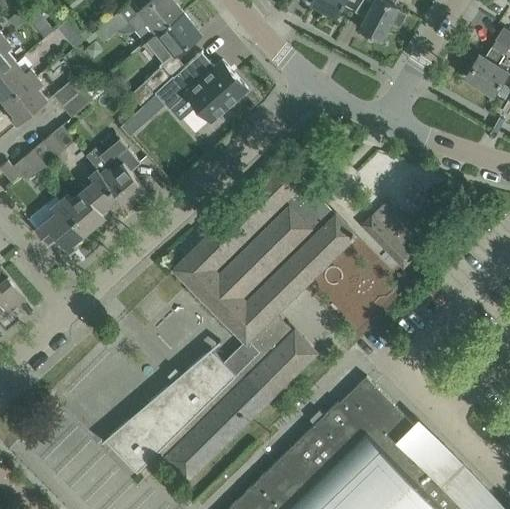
[(144,43),(181,13),(170,0),(153,0),(139,12),(140,12),(127,23),(144,43)]
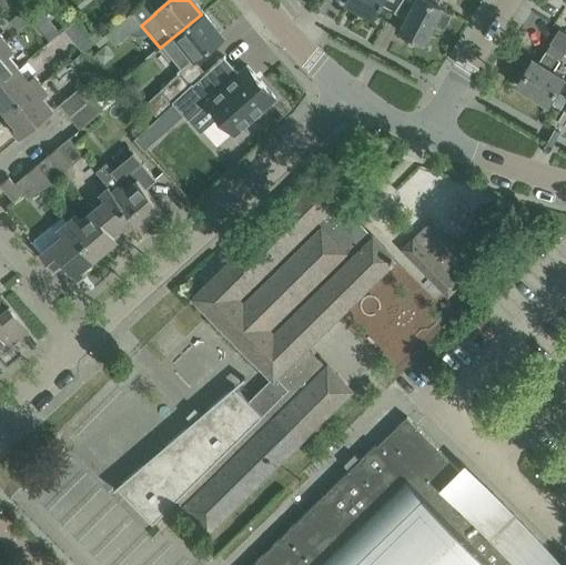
[(345,0),(343,6),(357,13),(357,17),(365,20),(367,19),(373,21),(383,0),(345,0)]
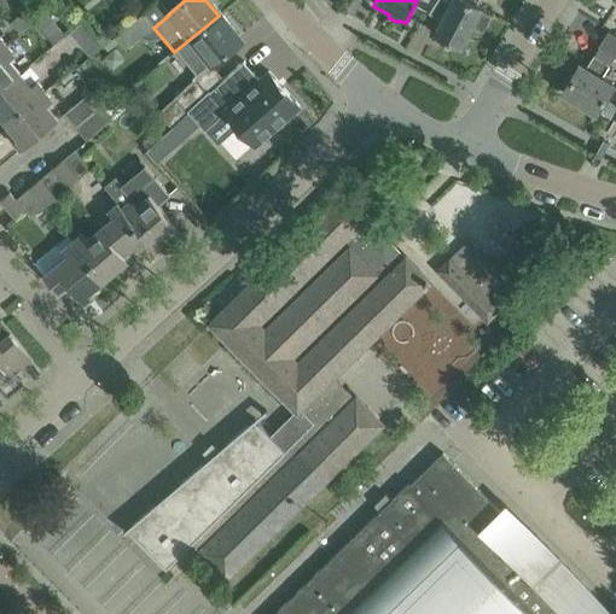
[(449,0),(452,1),(433,37),(459,51),(471,29),(481,34),(488,19),(478,15),(481,10),(470,4),(471,0),(449,0)]
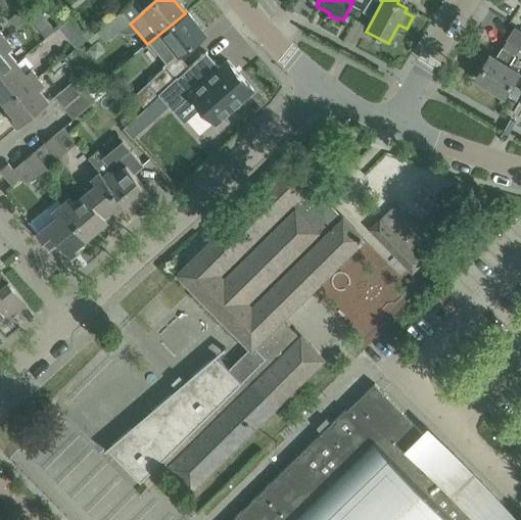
[(54,33),(35,9),(25,17),(44,40),(54,33)]
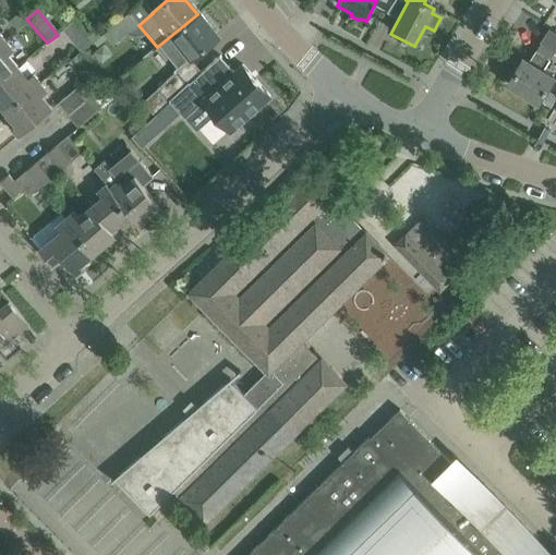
[(191,60),(217,38),(197,14),(157,47),(177,71),(190,60),(191,60)]
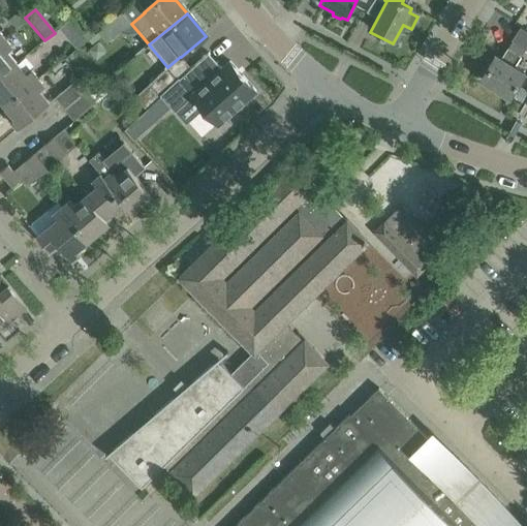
[(106,44),(129,27),(120,16),(88,42),(91,47),(101,38),(106,44)]
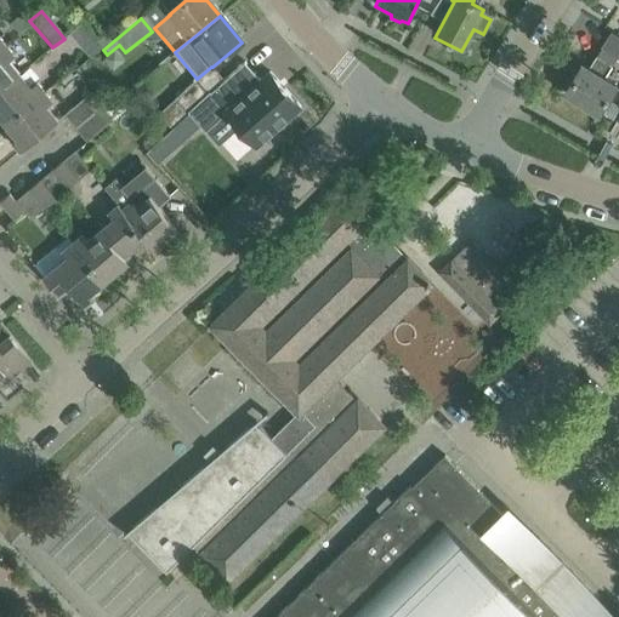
[(81,27),(69,35),(75,44),(86,34),(81,27)]
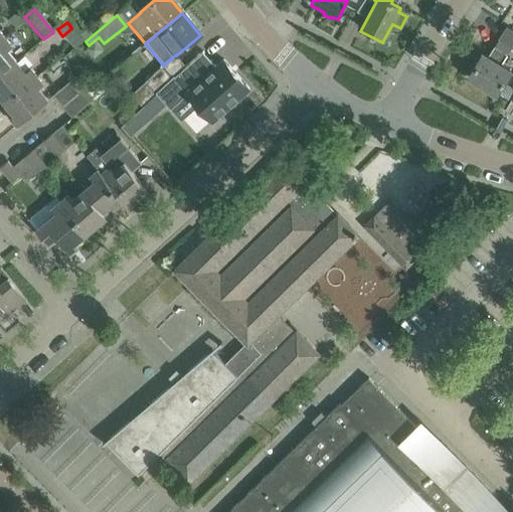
[(512,34),(505,29),(486,59),(481,56),(468,79),(483,89),(483,90),(492,96),(492,95),(495,97),(509,74),(499,67),(510,49),(512,51),(512,34)]
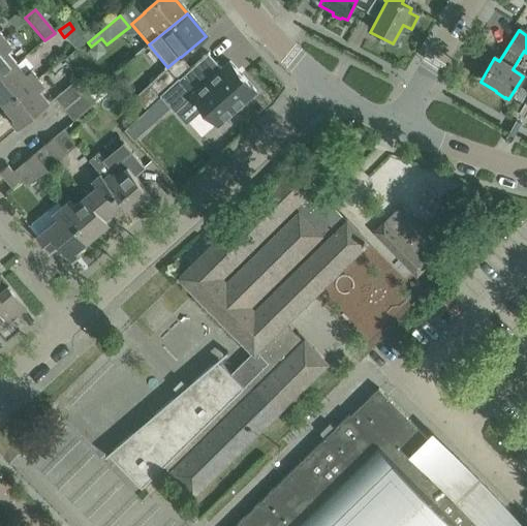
[(0,78),(17,64),(7,54),(11,50),(4,41),(0,44),(0,78)]
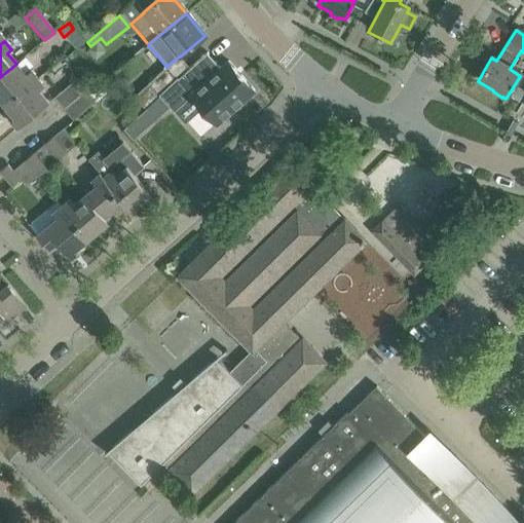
[(158,98),(146,109),(152,116),(164,105),(167,108),(173,114),(191,98),(201,110),(216,126),(254,92),(227,64),(220,70),(206,54),(190,70),(178,80),(158,98)]
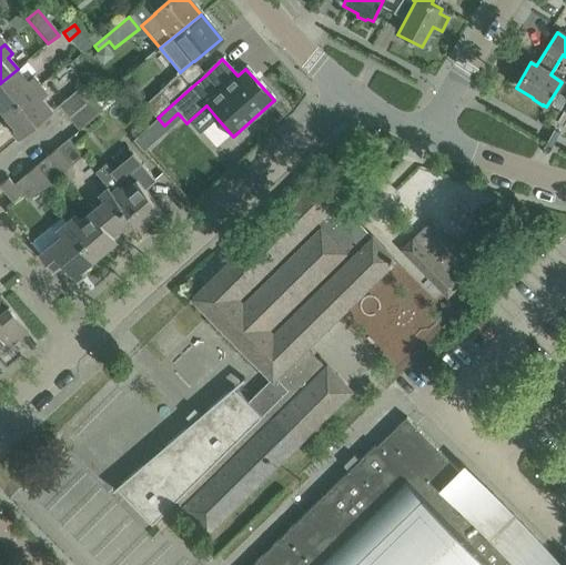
[(0,111),(4,117),(40,86),(33,78),(28,82),(18,69),(0,83),(0,111)]
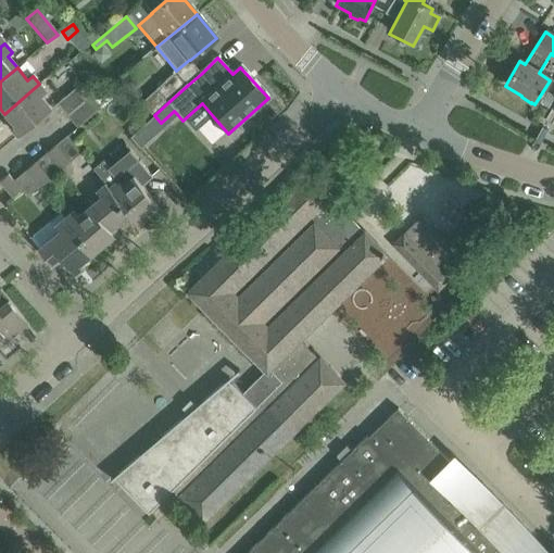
[(174,75),(156,90),(167,103),(188,85),(187,84),(186,86),(174,73),(173,74),(174,75)]
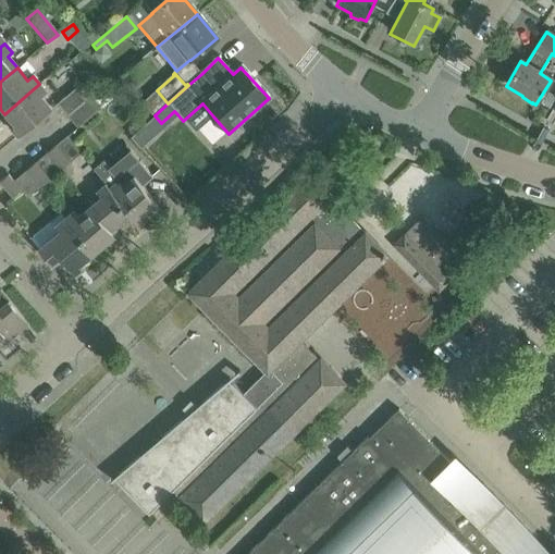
[(11,130),(17,138),(52,109),(42,97),(47,93),(39,84),(4,114),(14,126),(11,130)]
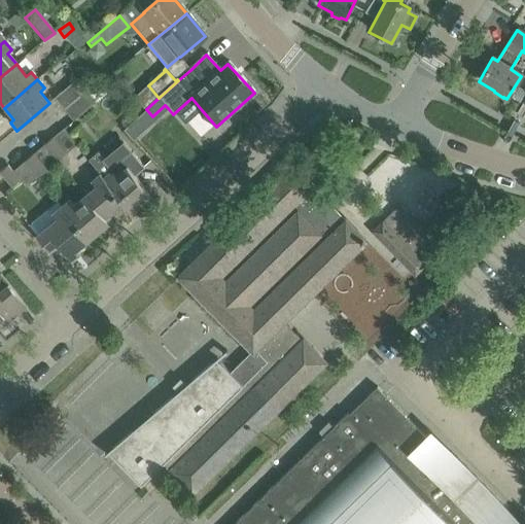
[(77,80),(55,99),(64,110),(86,92),(77,80)]
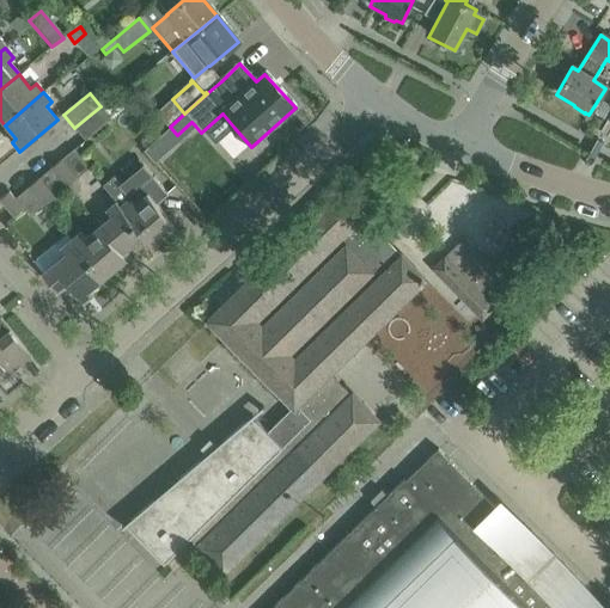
[(74,128),(85,141),(111,120),(101,106),(74,128)]
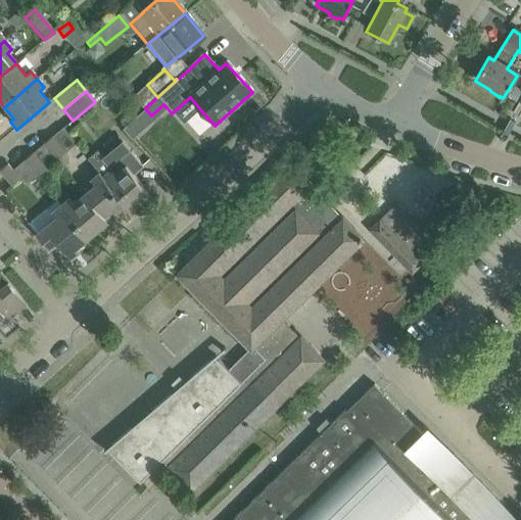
[(51,138),(43,145),(57,161),(65,154),(51,138)]
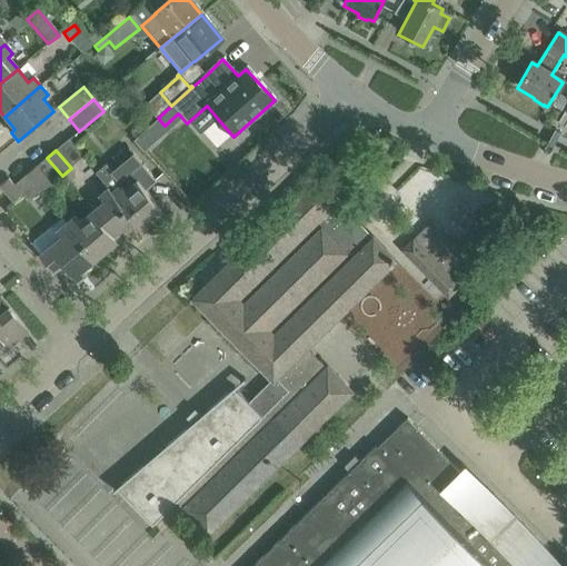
[(108,189),(141,229),(166,209),(159,200),(155,204),(145,191),(143,190),(153,182),(155,184),(156,182),(132,155),(131,156),(133,159),(113,176),(105,166),(95,174),(95,175),(108,190),(108,189)]
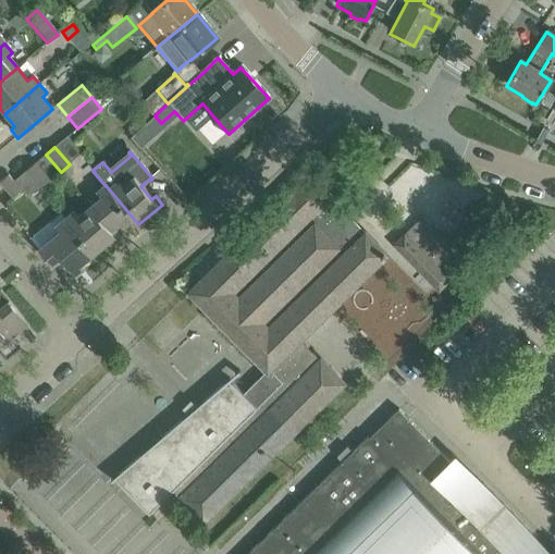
[(34,165),(26,172),(39,188),(48,181),(34,165)]
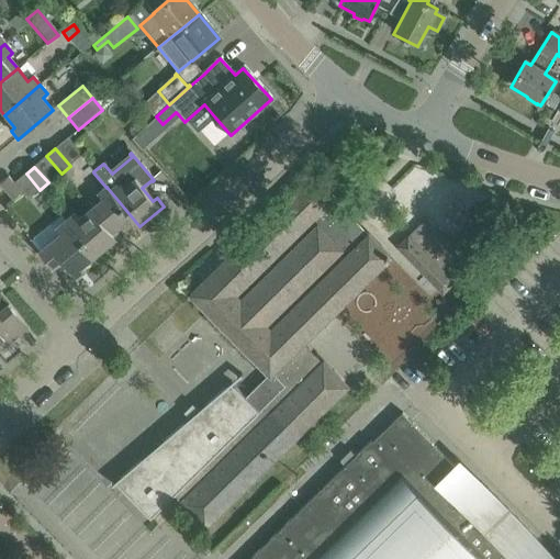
[(20,194),(12,185),(8,178),(0,183),(0,188),(11,201),(20,194)]
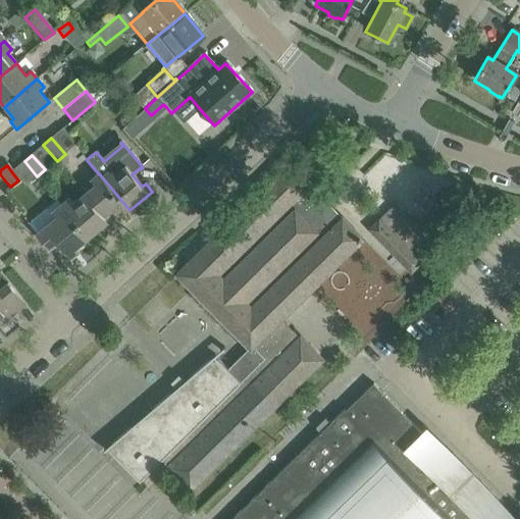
[(361,241),(343,222),(288,166),(176,275),(249,349),(226,371),(214,358),(215,358),(214,357),(184,382),(185,384),(185,383),(189,387),(179,397),(175,392),(176,392),(174,390),(145,416),(146,417),(152,424),(142,433),(136,425),(137,424),(136,423),(103,452),(104,453),(107,450),(139,483),(160,462),(189,491),(322,361),(280,319),(361,241)]
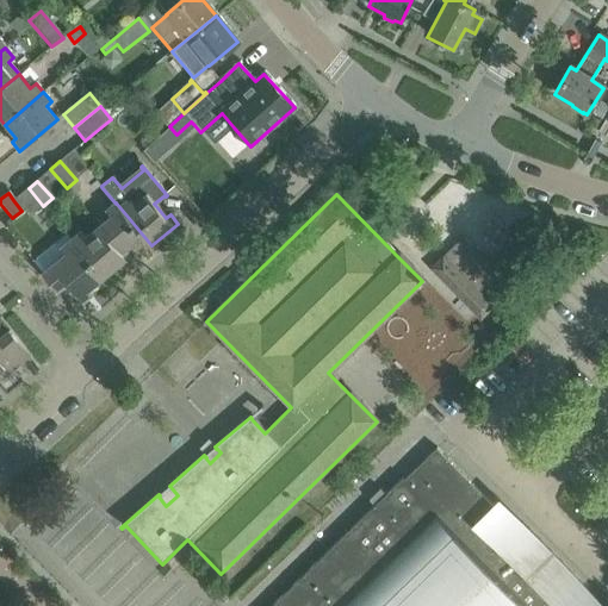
[(135,260),(152,245),(116,202),(116,204),(107,211),(111,217),(98,227),(125,260),(131,255),(135,260)]
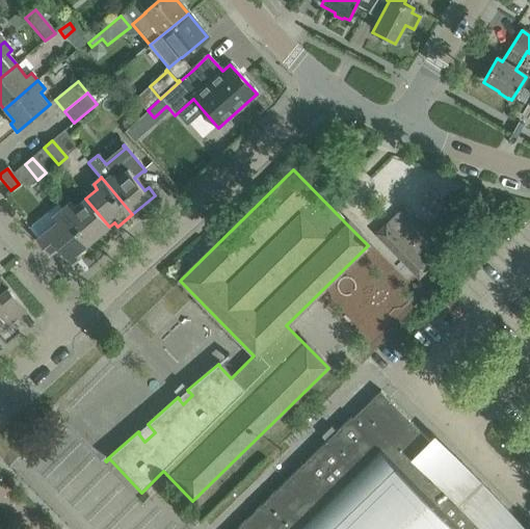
[(89,243),(109,227),(85,199),(74,208),(70,203),(61,209),(89,243)]
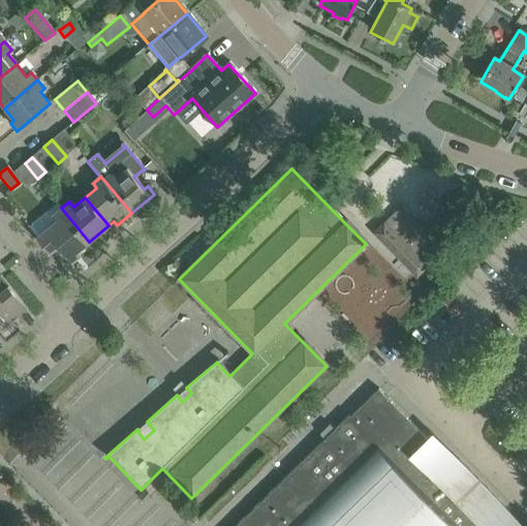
[(89,242),(61,208),(61,209),(57,204),(30,225),(38,236),(36,238),(49,253),(58,246),(71,263),(80,256),(76,252),(89,242)]
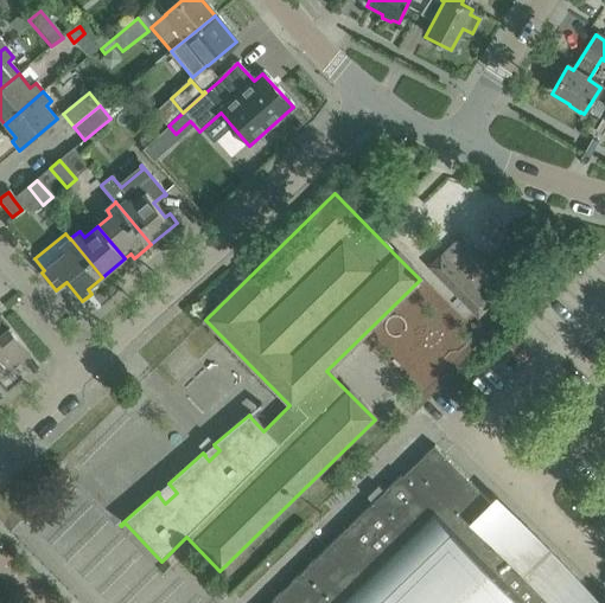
[(440,257),(428,269),(443,282),(453,271),(478,296),(467,308),(472,313),(476,316),(478,318),(489,307),(508,287),(496,275),(459,238),(440,257)]
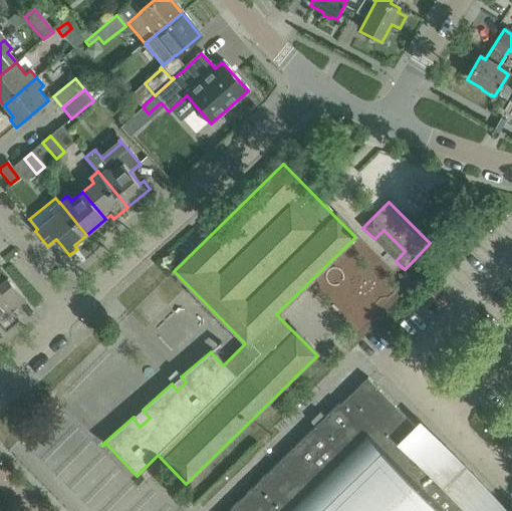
[(0,321),(9,314),(6,310),(11,306),(14,309),(25,300),(0,270),(0,321)]
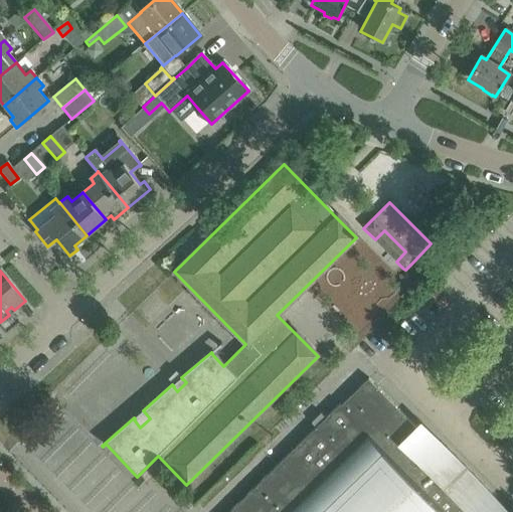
[(500,511),(502,509),(443,449),(436,456),(413,433),(415,430),(367,380),(340,407),(338,405),(324,419),(320,414),(310,423),(315,429),(229,511),(500,511)]
